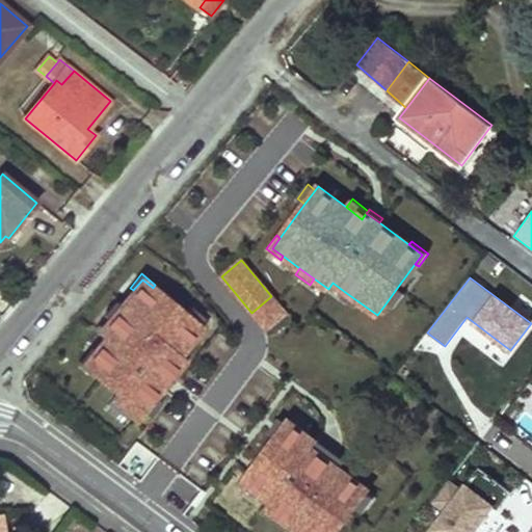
[(153,288),(142,280),(133,290),(121,307),(109,320),(98,334),(104,339),(95,351),(82,365),(89,371),(116,393),(111,400),(135,420),(141,413),(153,398),(161,389),(171,375),(166,371),(179,355),(202,328),(197,325),(184,314),(153,288)]
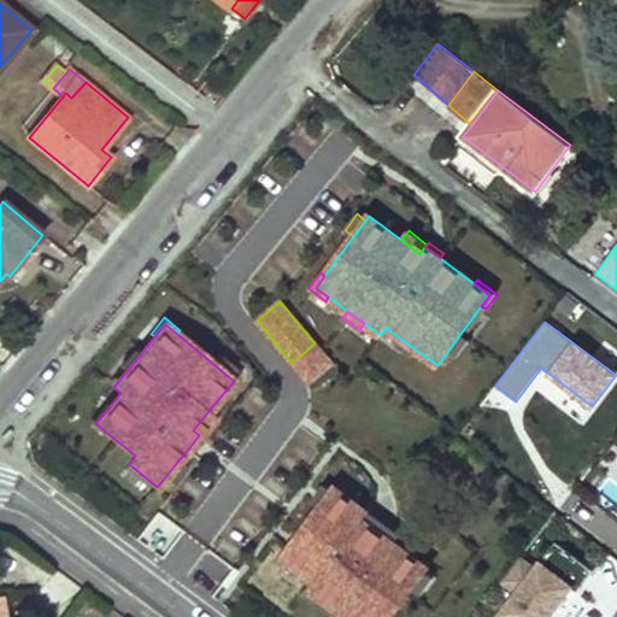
[(460,334),(448,351),(457,357),(469,341),(460,334)]
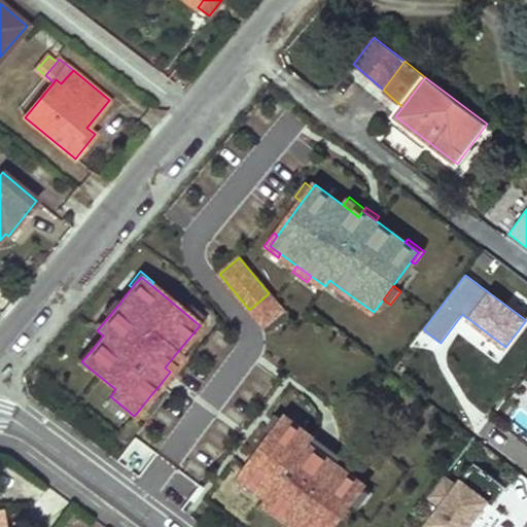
[(352,305),(356,300),(342,289),(338,294),(352,305)]
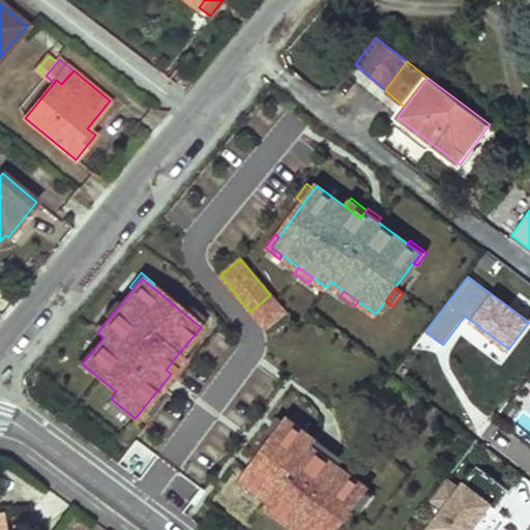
[(251,312),(265,328),(285,312),(270,295),(251,312)]
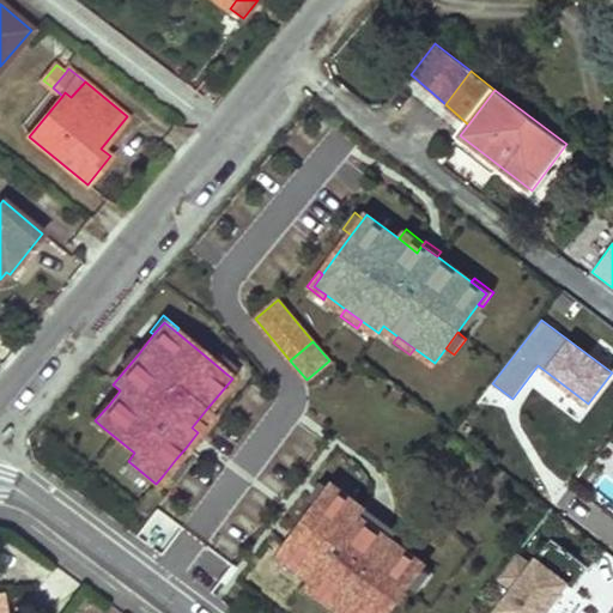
[(120,363),(126,369),(139,353),(133,347),(120,363)]
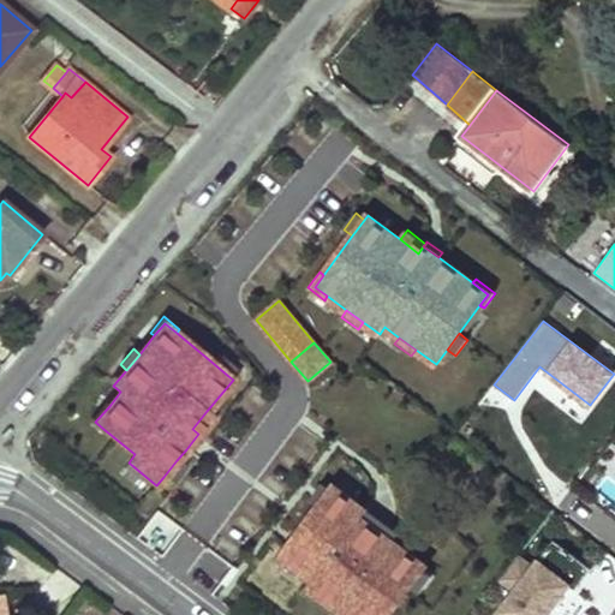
[(213,363),(228,376),(236,368),(220,356),(213,363)]
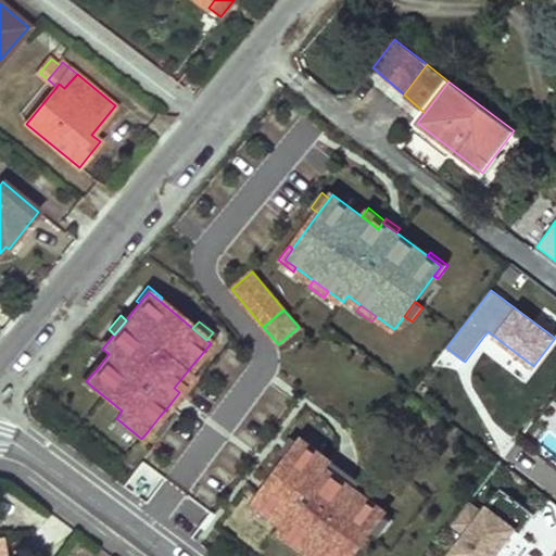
[(93,388),(86,381),(99,367),(96,364),(80,382),(90,391),(93,388)]
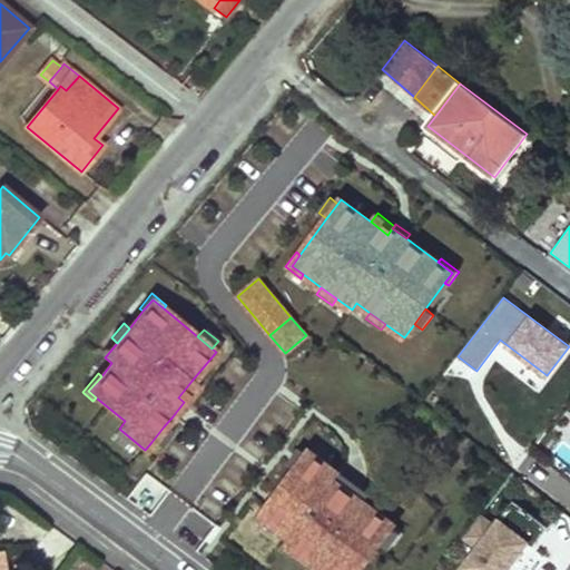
[(192,381),(178,397),(184,402),(187,404),(200,387),(192,381)]
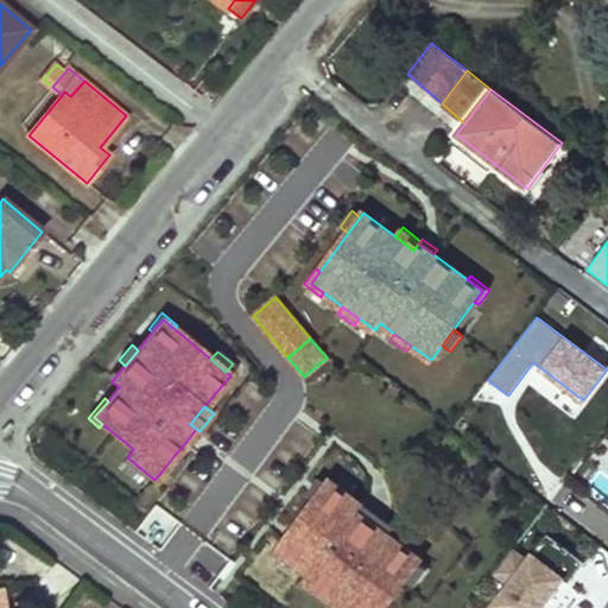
[(200,431),(196,429),(184,444),(189,448),(201,434),(200,431)]
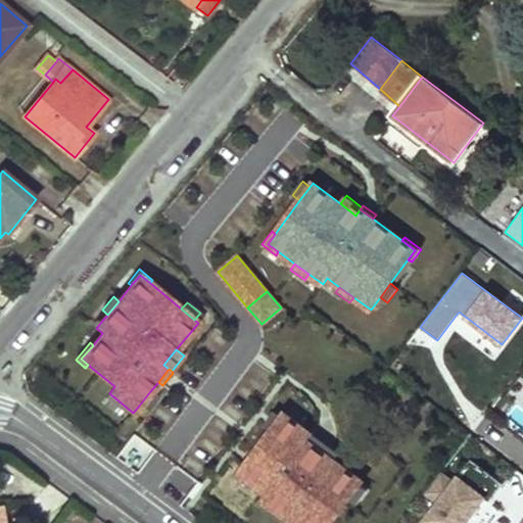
[(150,391),(139,406),(146,412),(157,397),(150,391)]
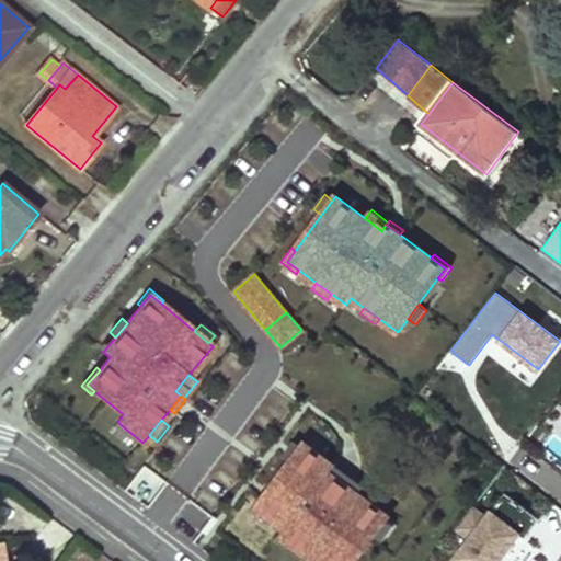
[(542,448),(560,460),(560,426),(557,424),(542,448)]
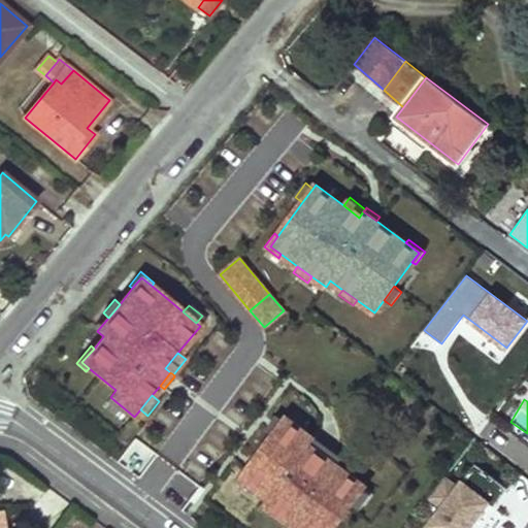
[(267,429),(274,434),(285,421),(277,415),(267,429)]
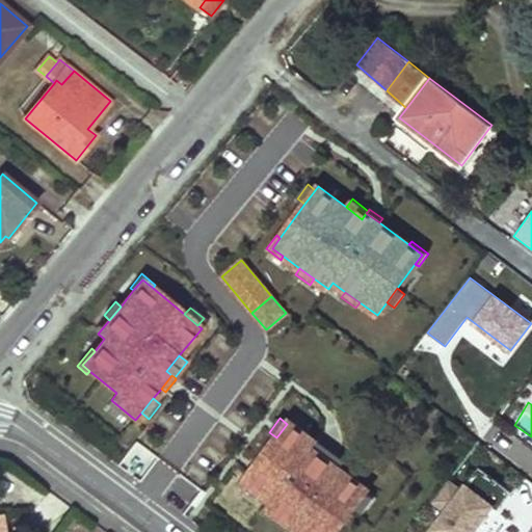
[(366,493),(369,489),(340,468),(313,449),(318,442),(289,421),(287,424),(276,437),(251,471),(243,481),(255,489),(271,502),(268,505),(297,526),(295,529),(296,530),(298,531),(315,531),(317,531),(318,531),(337,531),(355,507),(366,493)]
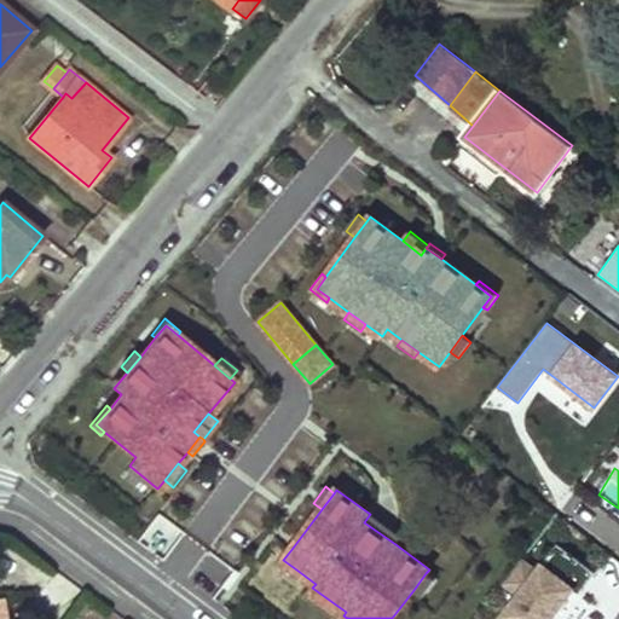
[(136,542),(162,561),(183,532),(157,513),(136,542)]
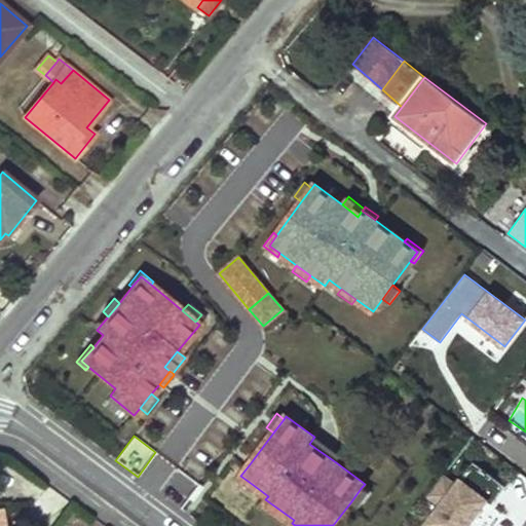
[(314,437),(309,444),(336,462),(341,455),(314,437)]
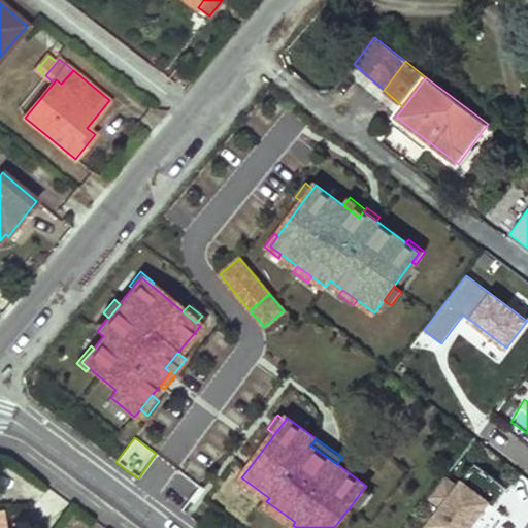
[(458,487),(446,477),(430,498),(442,507),(426,527),(468,527),(482,513),(475,507),(483,498),(489,502),(493,506),(507,489),(475,464),(458,487)]
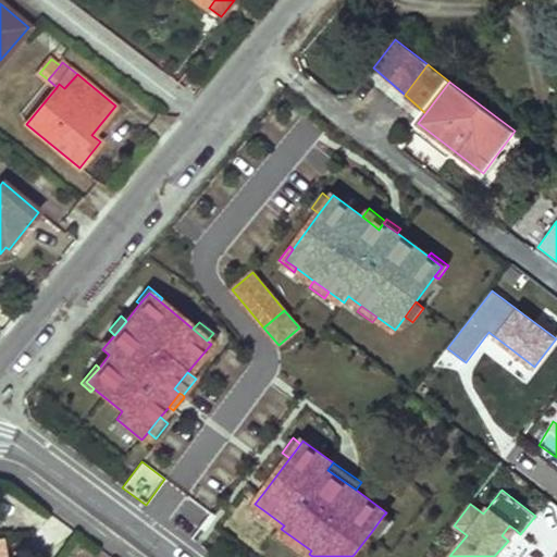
[(267,512),(255,504),(263,493),(260,491),(249,505),(264,516),(267,512)]
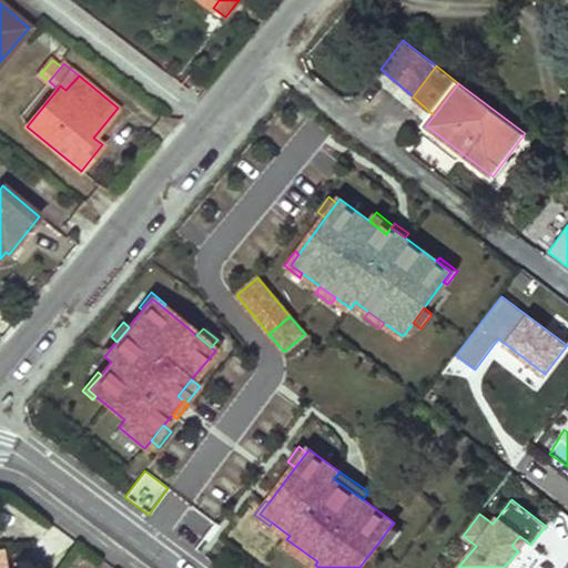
[(399,533),(391,526),(379,541),(387,547),(399,533)]
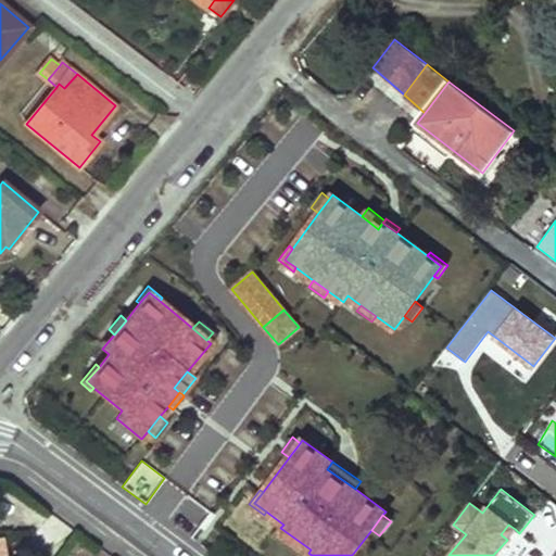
[(515,529),(508,525),(501,534),(507,540),(515,529)]
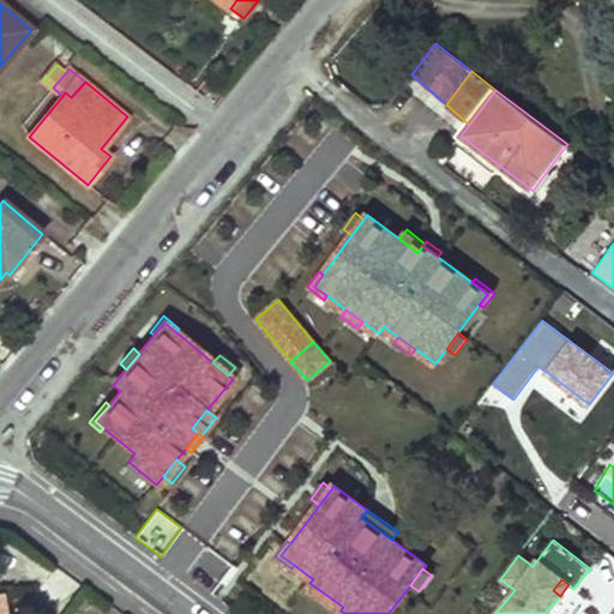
[(343,607),(309,583),(304,591),(335,613),(339,613),(342,612),(341,611),(343,607)]
